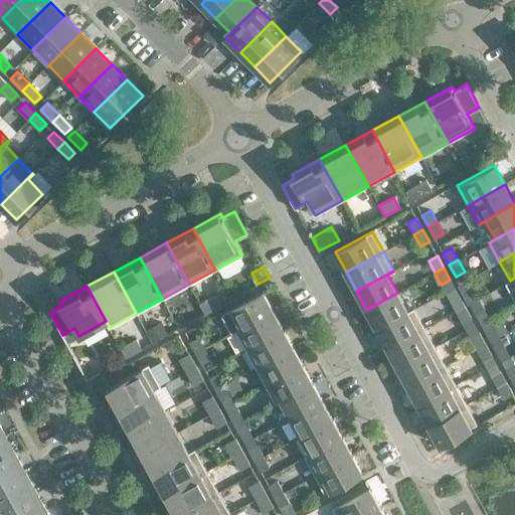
[(472,287),(464,291),(470,303),(479,298),(472,287)]
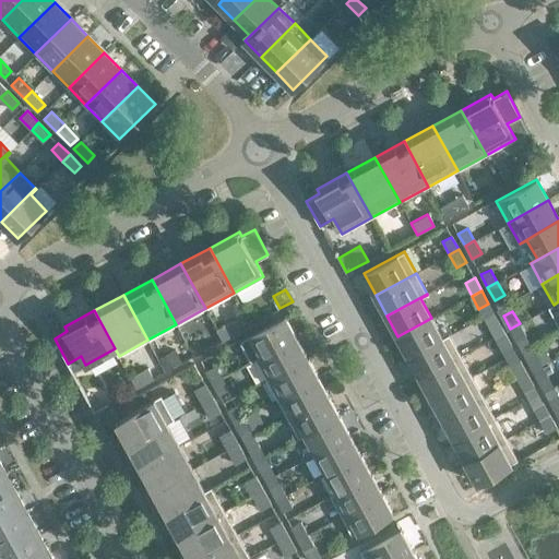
[(251,361),(256,359),(296,336),(285,317),(239,341),(251,361)]
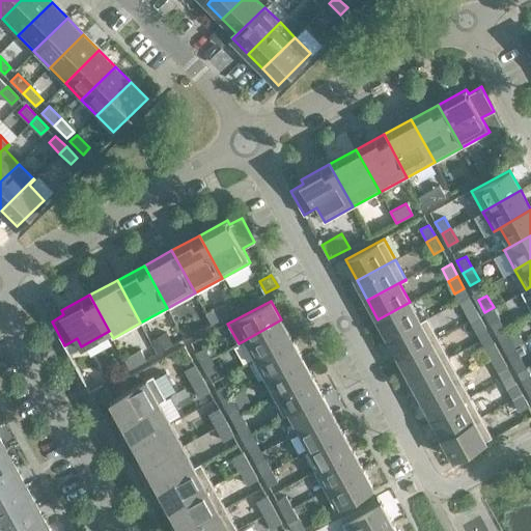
[(420,320),(410,302),(378,319),(389,339),(427,318),(426,317),(420,320)]
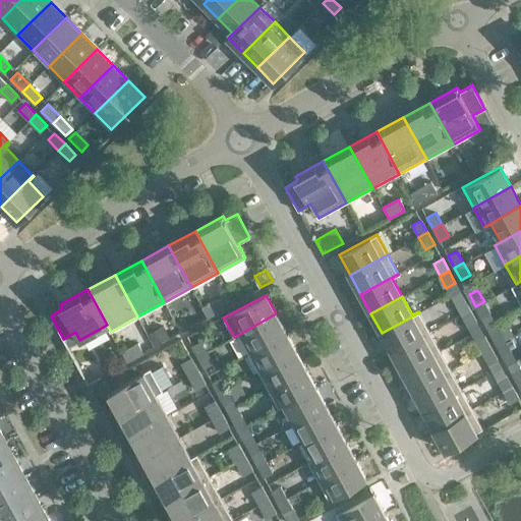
[(470,309),(463,297),(454,302),(461,314),(470,309)]
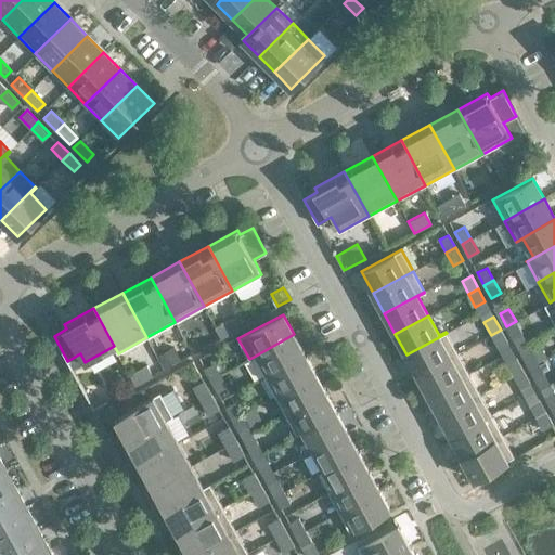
[(232,319),(216,327),(221,338),(237,328),(232,319)]
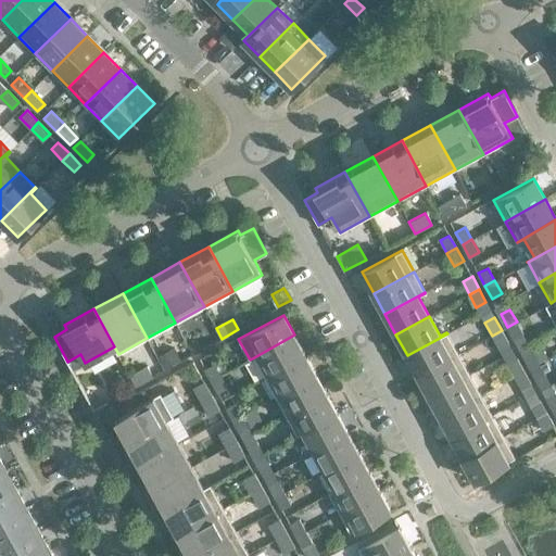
[(523,335),(517,321),(507,327),(515,340),(523,335)]
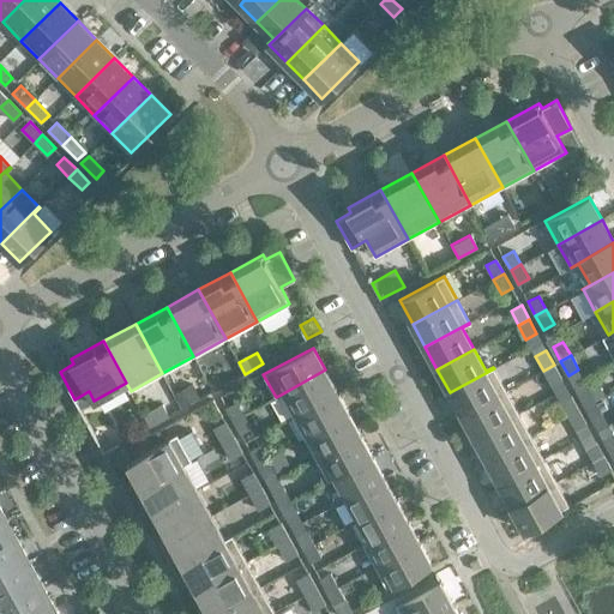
[(561,379),(554,365),(543,371),(551,384),(561,379)]
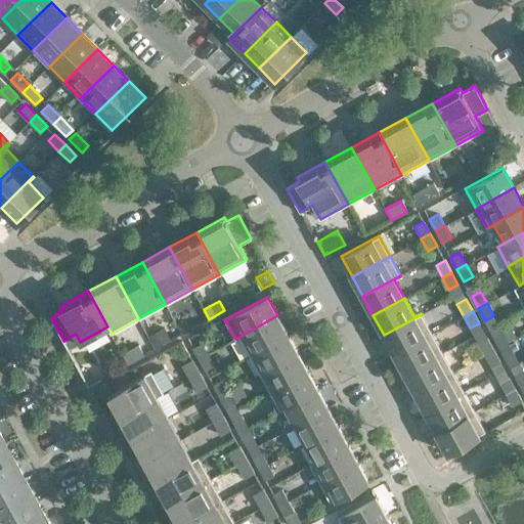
[(432,334),(422,314),(384,335),(394,354),(432,334)]
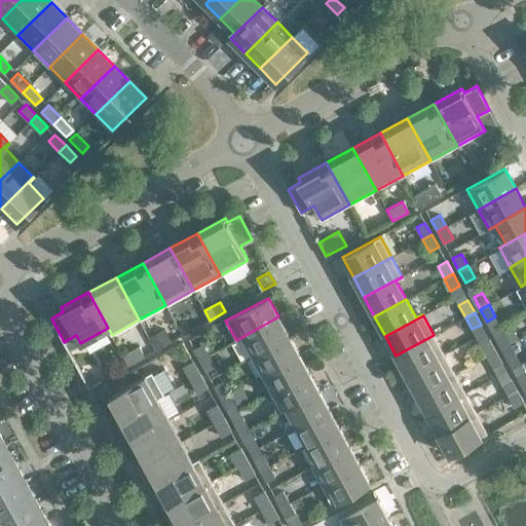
[(289,335),(278,316),(240,338),(251,357),(289,335)]
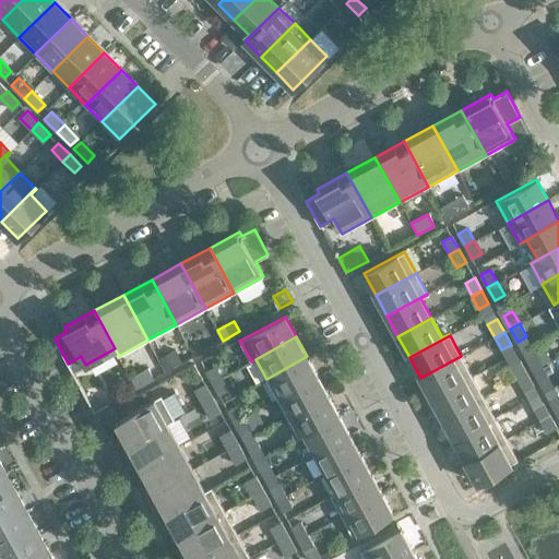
[(198,342),(189,347),(193,356),(203,352),(198,342)]
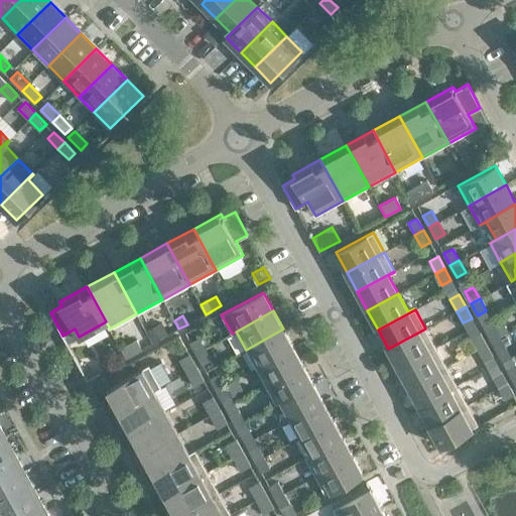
[(147,332),(153,343),(166,335),(160,325),(147,332)]
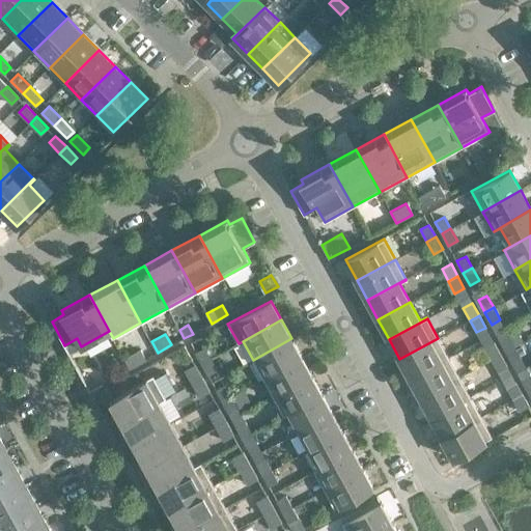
[(508,334),(499,339),(506,352),(515,346),(508,334)]
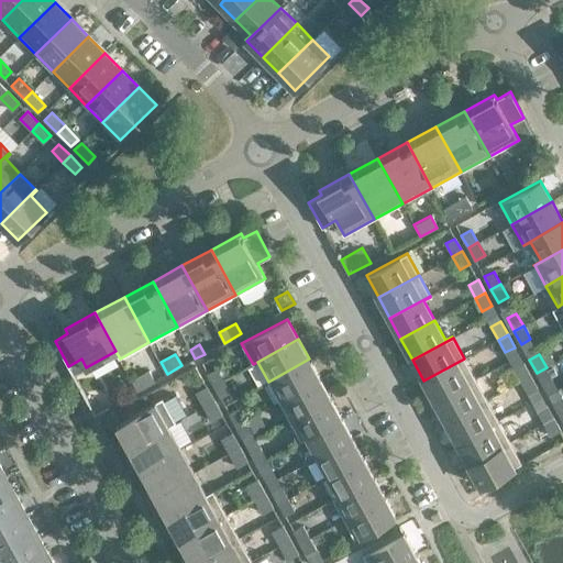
[(320,378),(309,359),(268,382),(278,400),(320,378)]
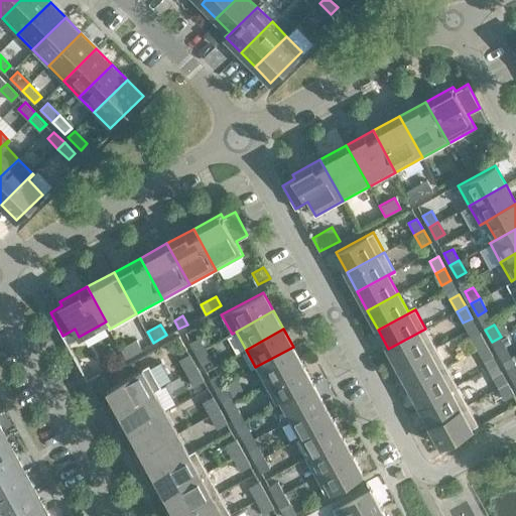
[(435,348),(425,329),(388,349),(398,368),(435,348)]
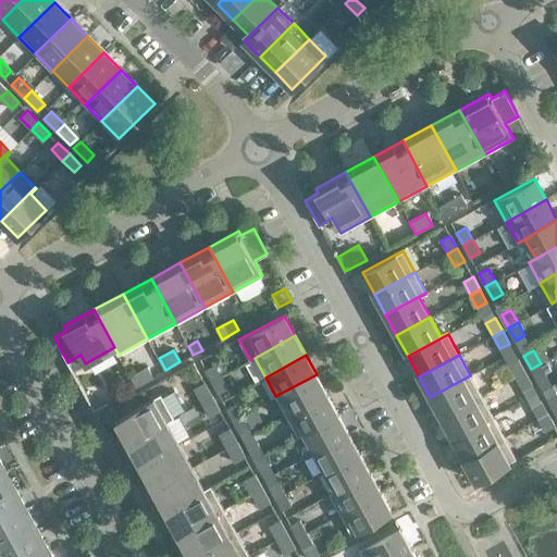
[(524,372),(518,359),(508,364),(516,378),(524,372)]
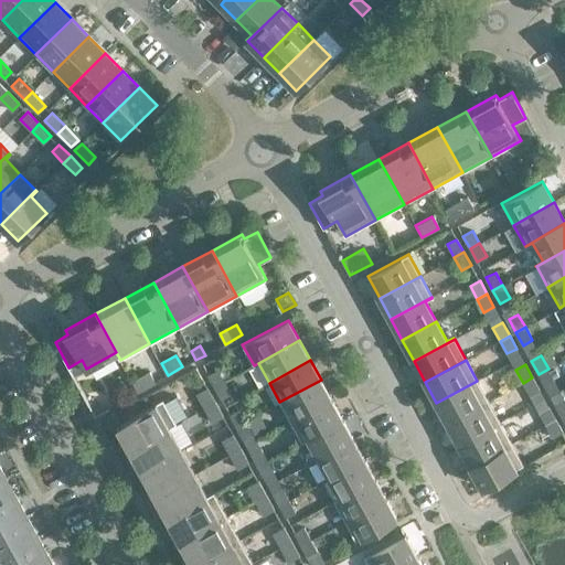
[(555,382),(548,369),(539,374),(545,387),(555,382)]
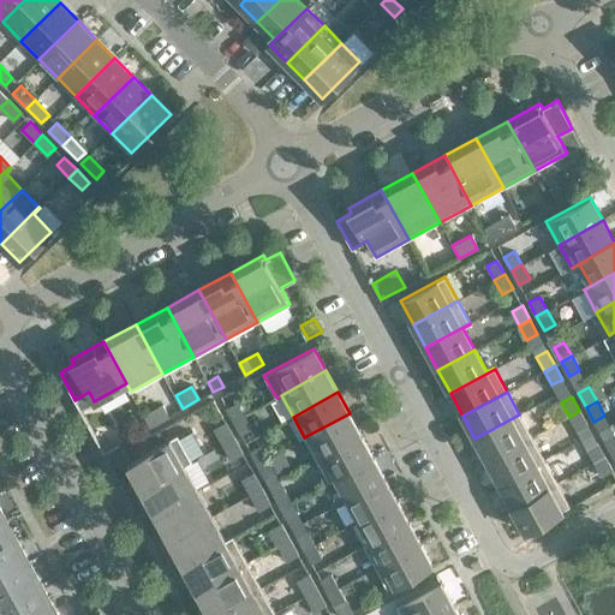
[(237,402),(226,408),(233,421),(244,416),(237,402)]
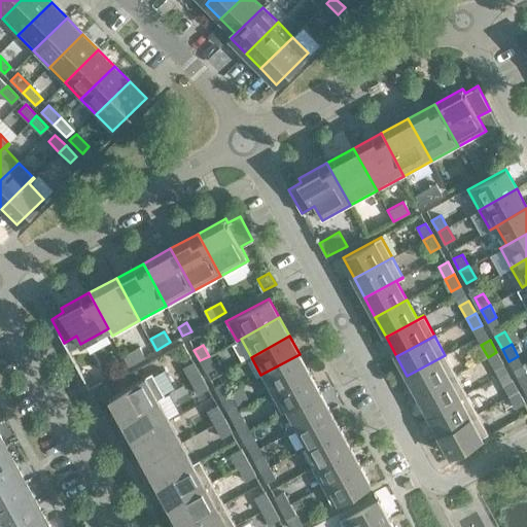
[(139,348),(124,356),(129,365),(144,357),(139,348)]
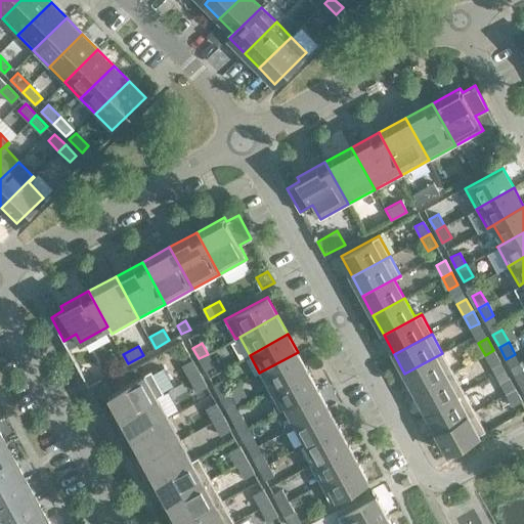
[(500,362),(493,350),(485,355),(491,366),(500,362)]
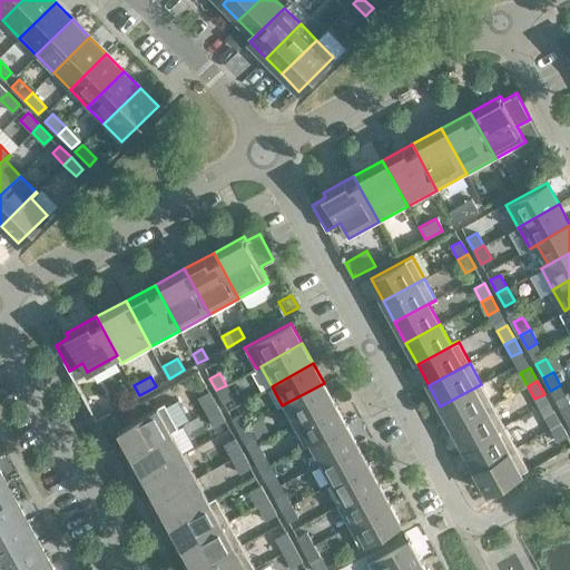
[(334,403),(324,383),(282,405),(293,425),(334,403)]
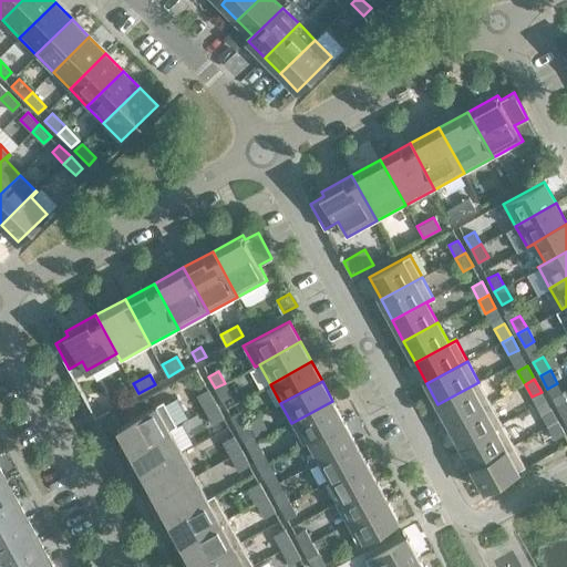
[(491,403),(478,382),(437,404),(450,425),(491,403)]
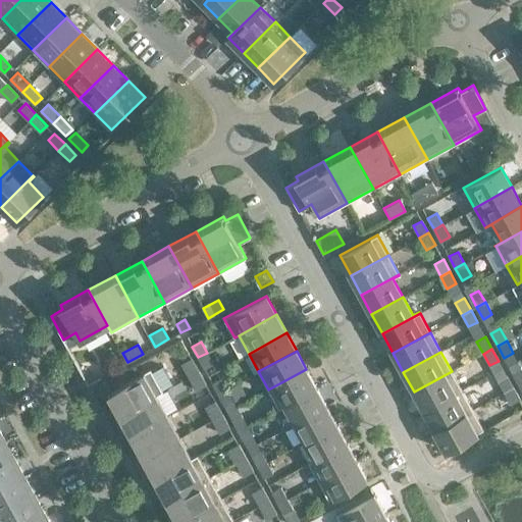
[(213,363),(207,353),(198,357),(204,368),(213,363)]
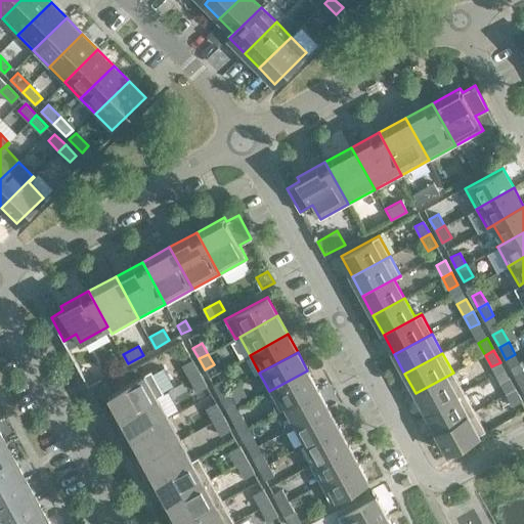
[(200,373),(192,359),(182,365),(189,379),(200,373)]
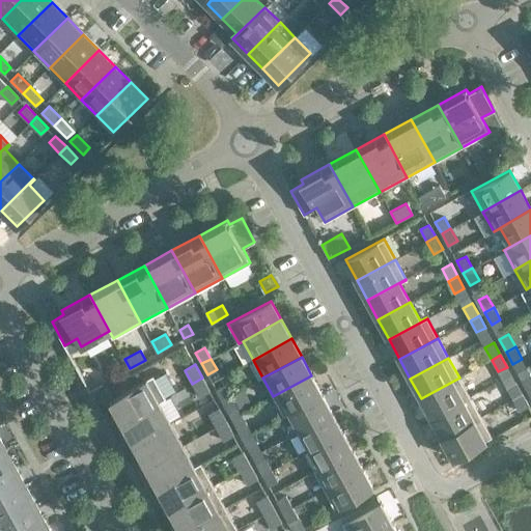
[(530,375),(530,373),(521,379),(527,391),(530,388),(530,375)]
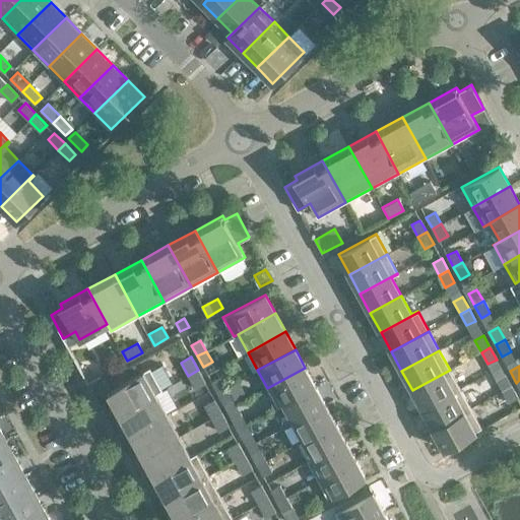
[(120,412),(161,390),(149,368),(108,391),(116,405),(120,403),(124,409),(120,412)]
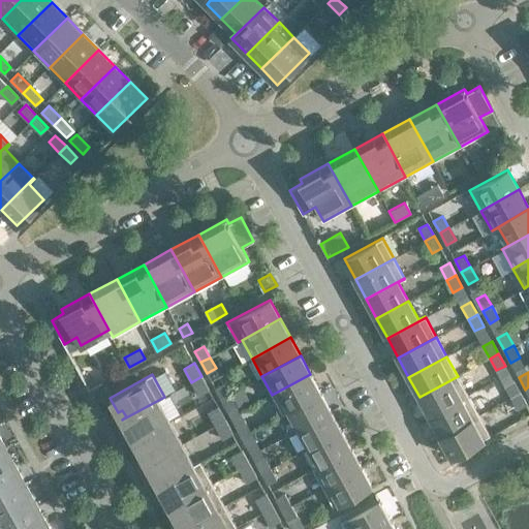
[(320,393),(310,374),(272,395),(282,413),(320,393)]
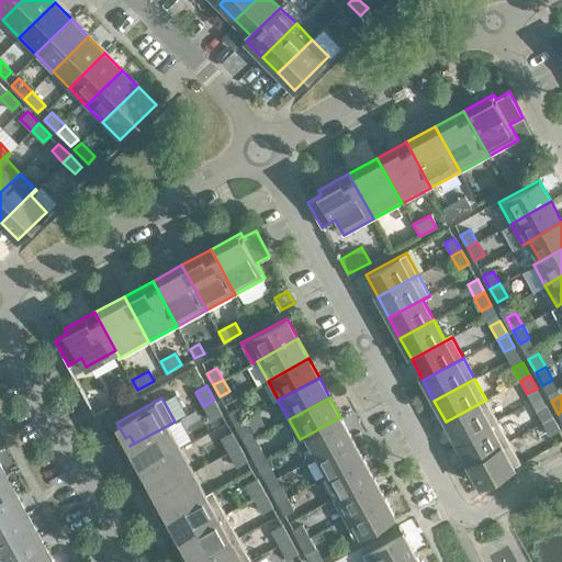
[(222,414),(214,400),(203,406),(212,420),(222,414)]
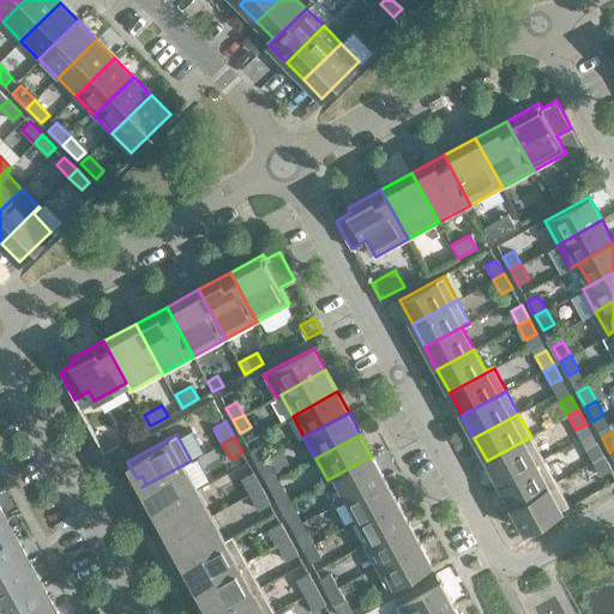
[(543,458),(531,437),(487,461),(499,483),(543,458)]
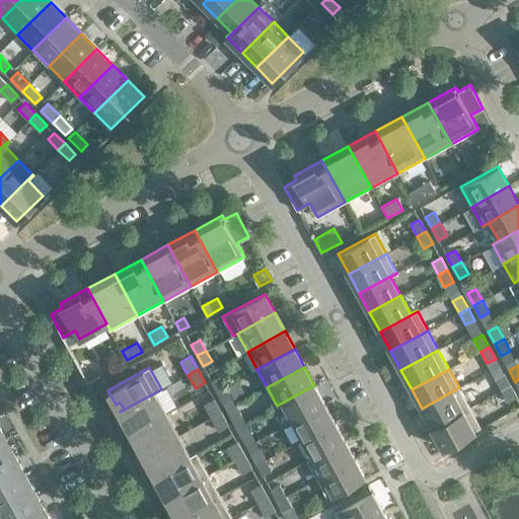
[(510,385),(504,373),(495,378),(501,390),(510,385)]
